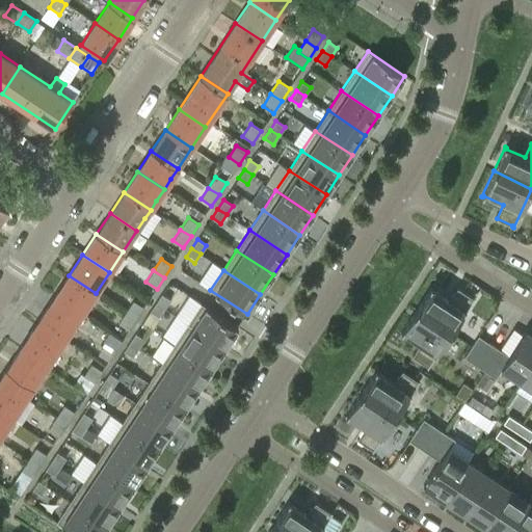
[(69,275),(55,296),(81,314),(96,293),(69,275)]
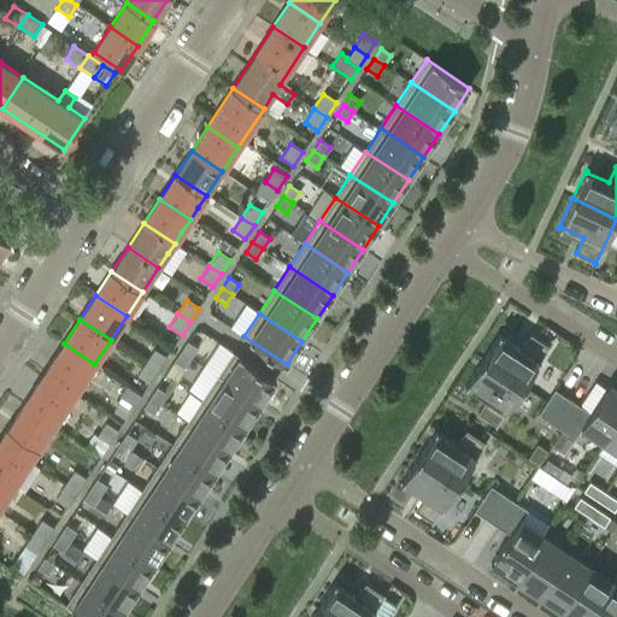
[(499,333),(482,359),(523,386),(550,345),(548,344),(547,345),(530,334),(521,348),(500,335),(501,334),(499,333)]
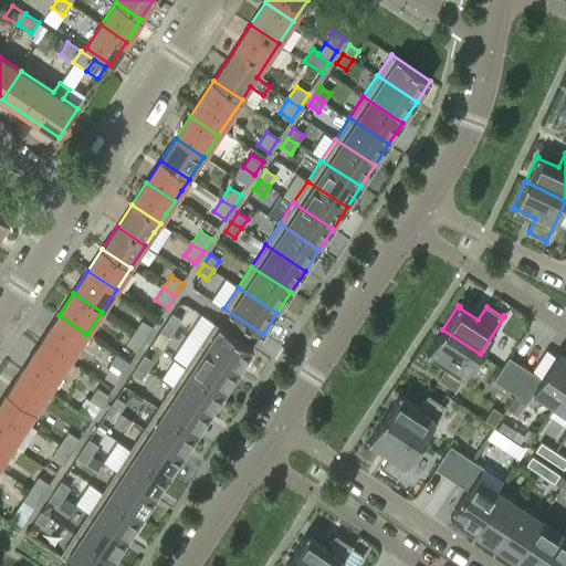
[(171,313),(166,322),(175,328),(181,320),(171,313)]
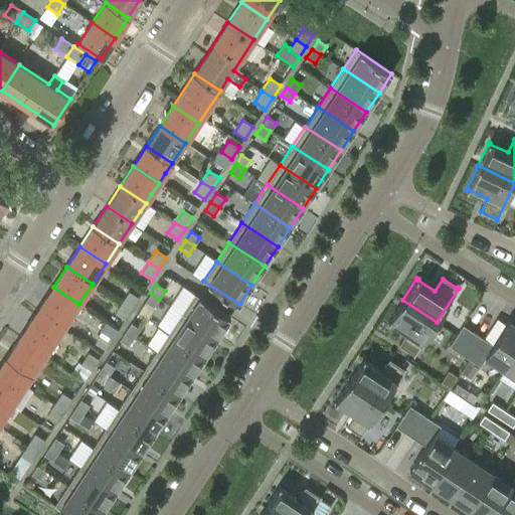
[(39,307),(19,338),(45,355),(65,324),(78,304),(53,287),(39,307)]
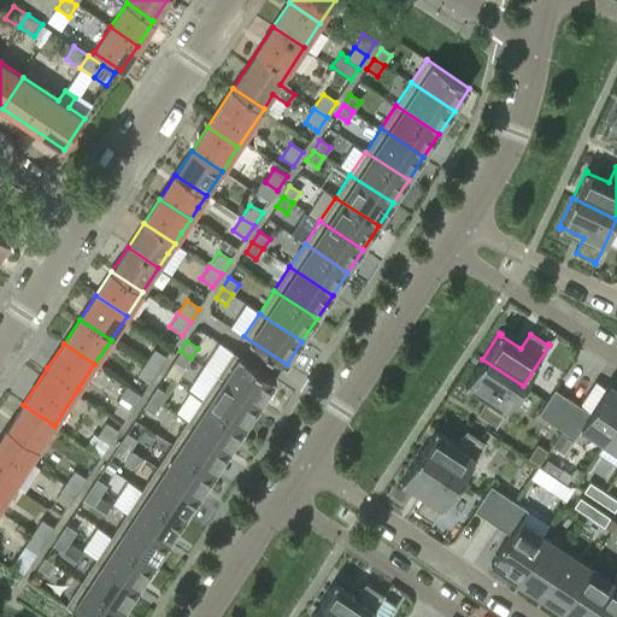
[(154,348),(146,362),(159,370),(168,357),(154,348)]
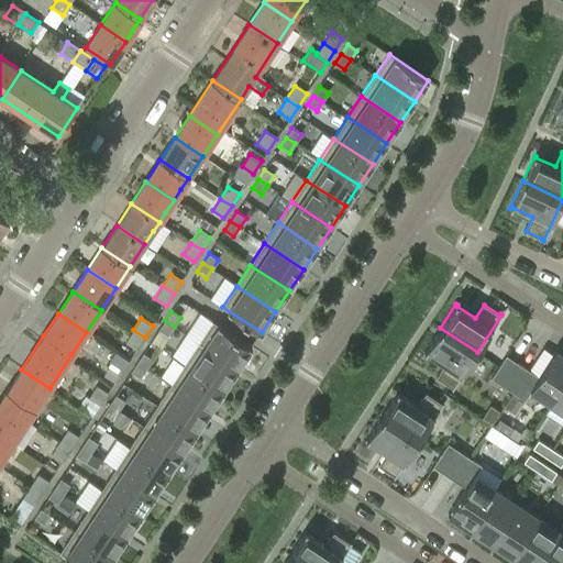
[(165,320),(158,330),(168,335),(174,327),(165,320)]
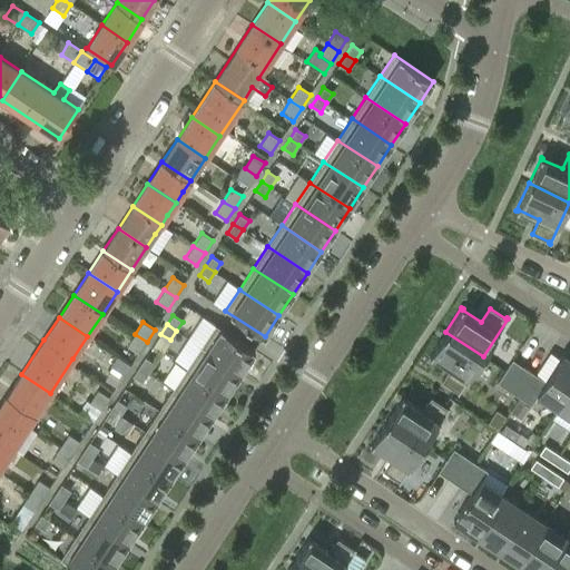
[(215,325),(202,346),(241,372),(255,351),(215,325)]
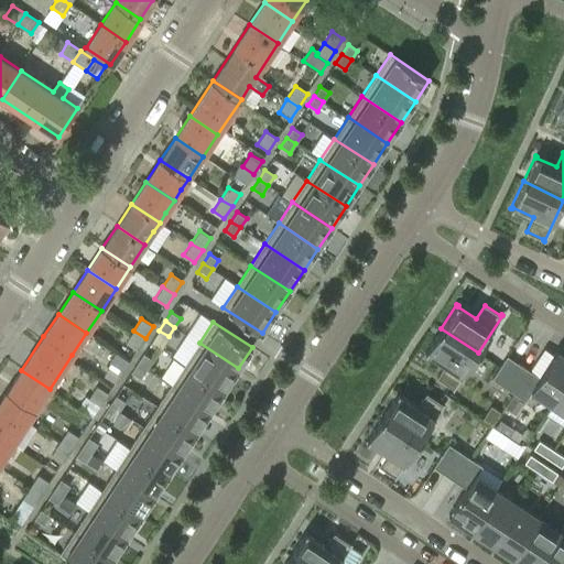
[(453,390),(478,353),(441,328),(424,353),(425,353),(426,351),(445,365),(436,378),(453,388),(452,389),(453,390)]
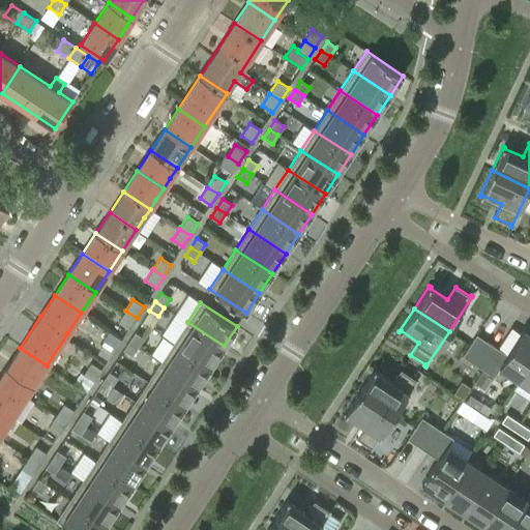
[(128,329),(137,318),(125,311),(117,322),(128,329)]
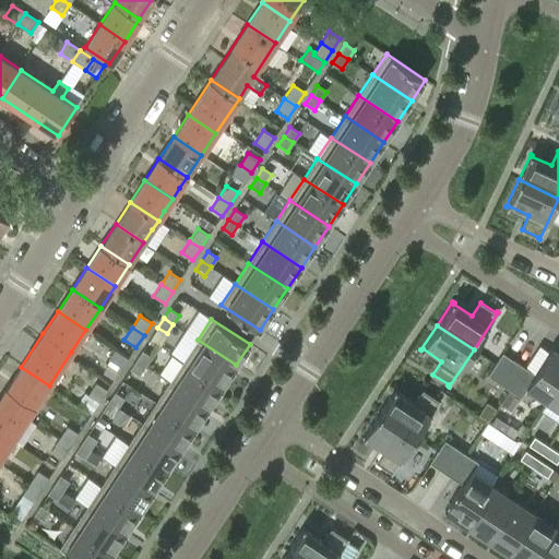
[(222,385),(236,365),(198,340),(183,360),(222,385)]
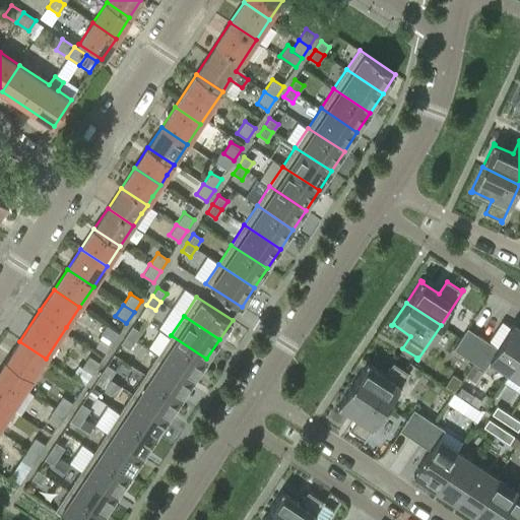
[(497,347),(488,341),(474,363),(484,370),(491,360),(510,372),(519,356),(519,328),(514,325),(514,324),(513,323),(497,347)]
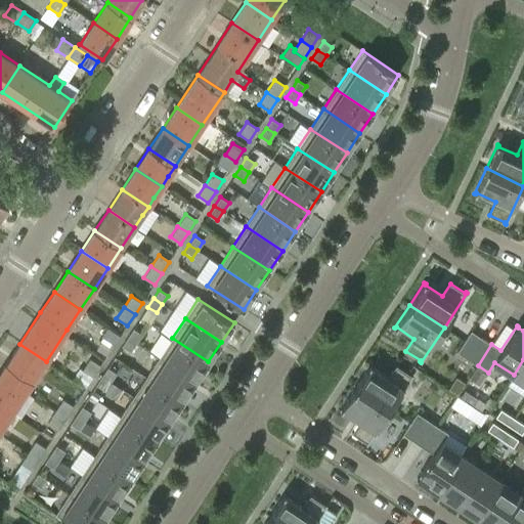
[(96,349),(106,355),(120,336),(106,328),(101,336),(103,338),(96,349)]
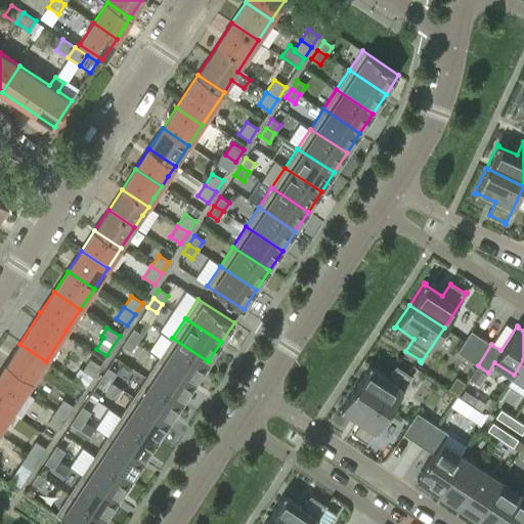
[(133,329),(127,337),(136,343),(142,335),(133,329)]
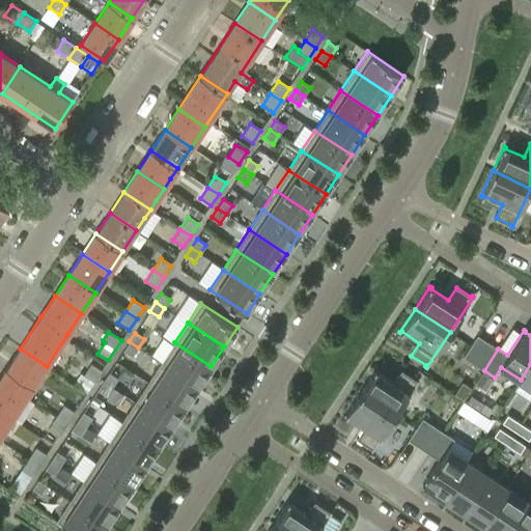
[(463,356),(474,363),(487,341),(477,335),(463,356)]
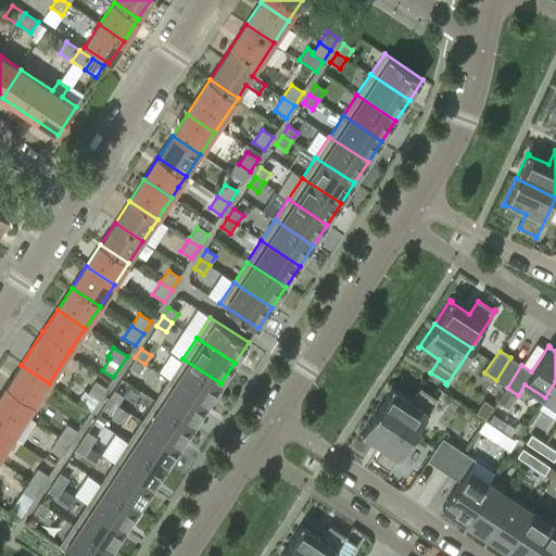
[(135,357),(129,367),(139,373),(144,364),(135,357)]
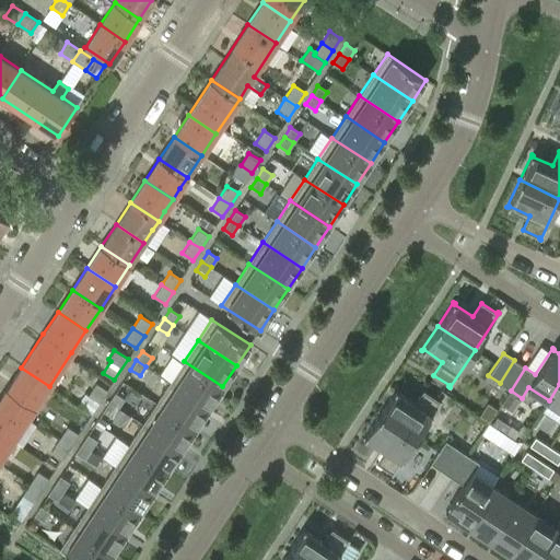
[(511,391),(525,368),(514,360),(500,383),(511,391)]
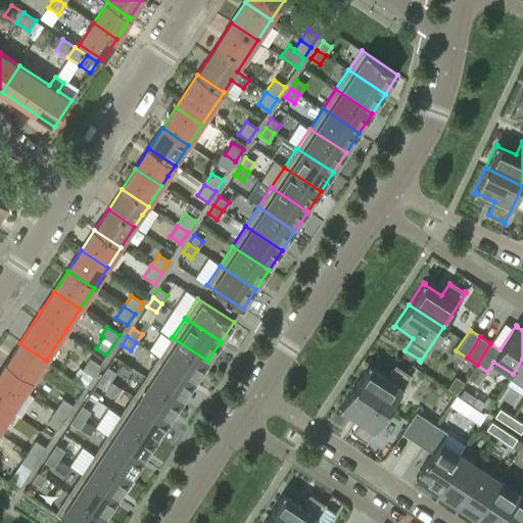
[(158,357),(195,381),(207,361),(172,337),(158,357)]
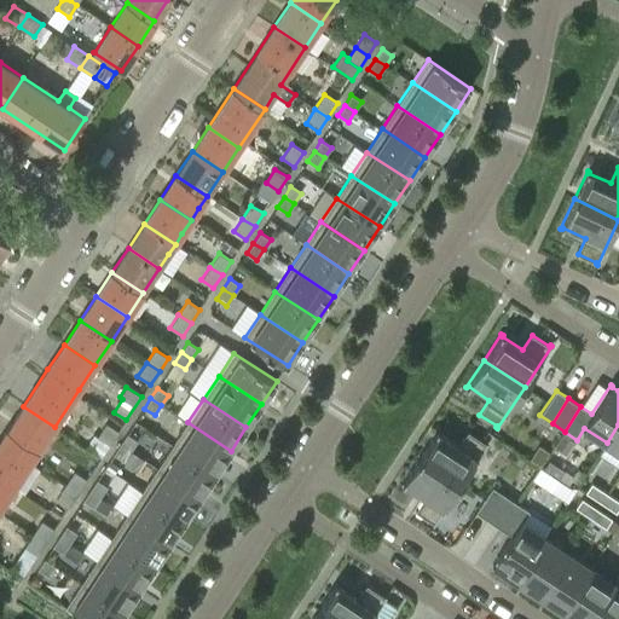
[(23,406),(0,440),(0,444),(29,463),(55,427),(23,406)]
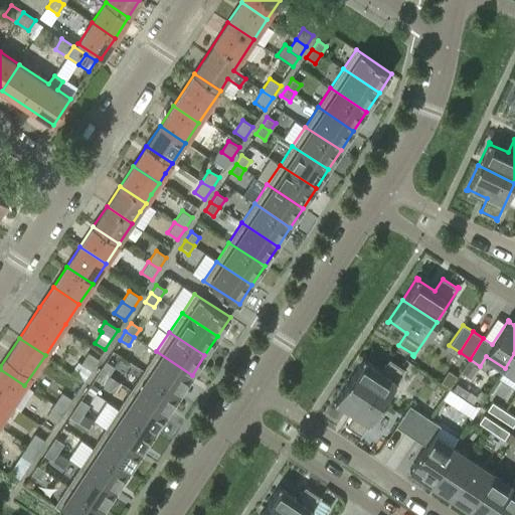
[(179,394),(192,375),(156,351),(144,370),(179,394)]
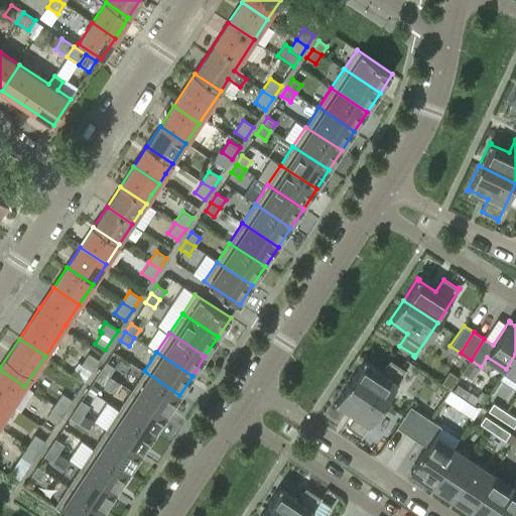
[(85,359),(82,364),(91,371),(99,360),(98,359),(89,353),(85,359)]
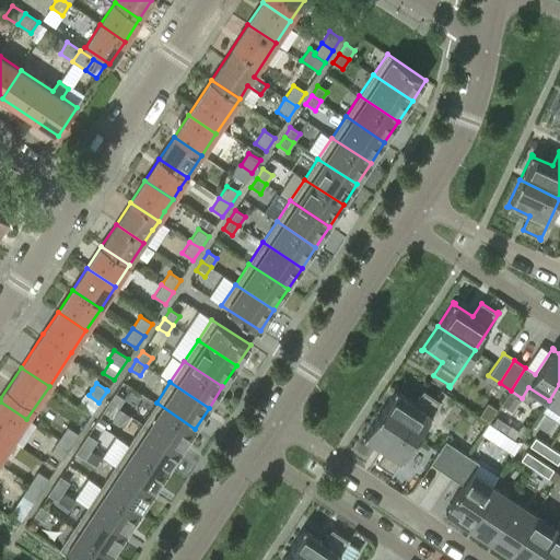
[(559,384),(549,400),(559,407),(559,384)]
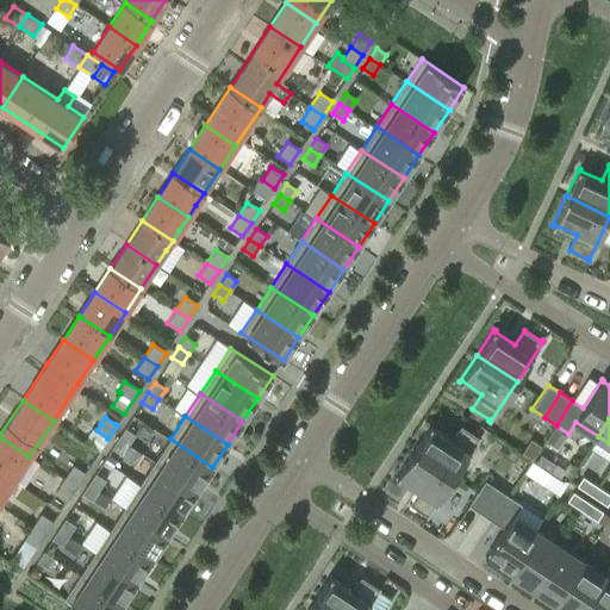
[(431,424),(414,450),(454,477),(480,436),(479,435),(479,437),(461,425),(452,440),(431,427),(433,425),(431,424)]
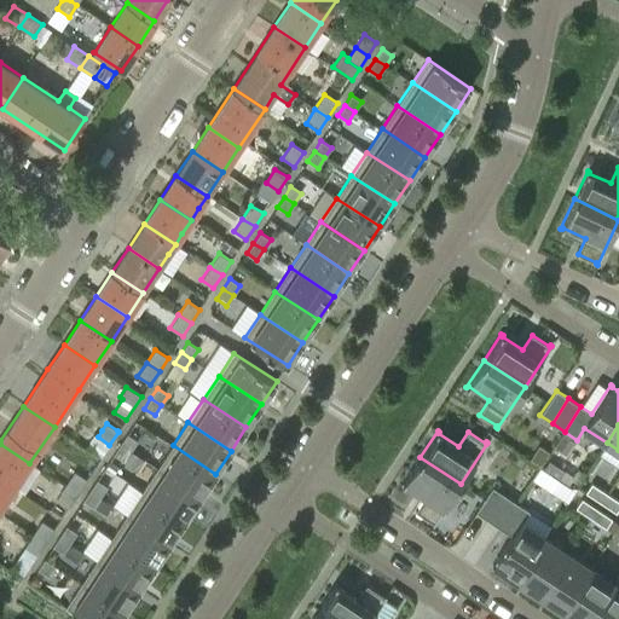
[(127,434),(120,444),(131,451),(137,441),(127,434)]
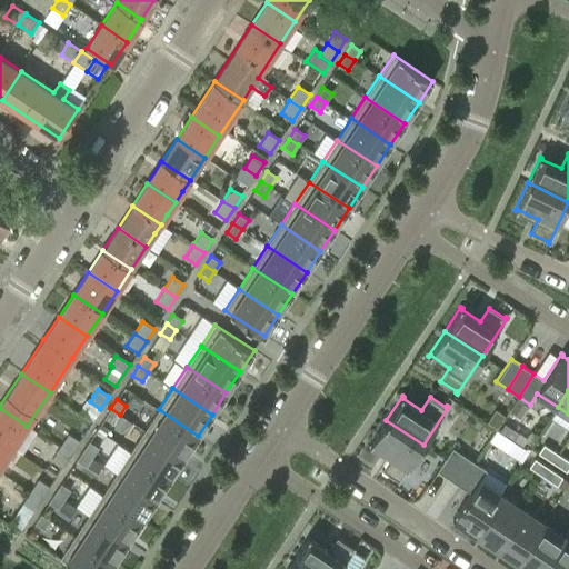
[(528,406),(518,399),(510,411),(520,417),(528,406)]
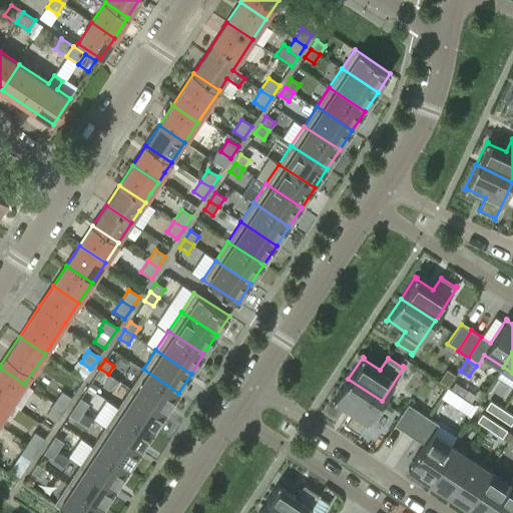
[(0,368),(0,396),(11,404),(24,384),(0,368)]
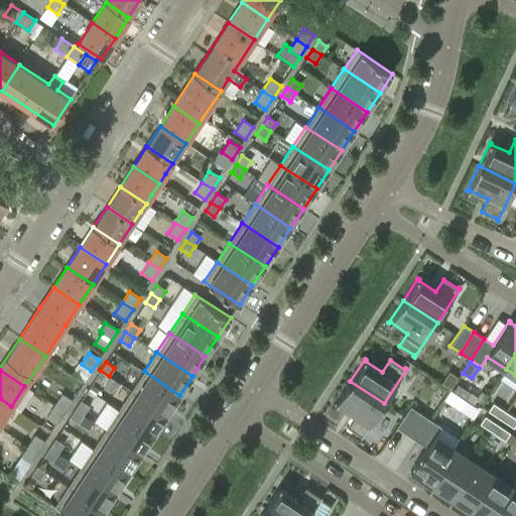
[(100,370),(95,379),(103,384),(109,376),(100,370)]
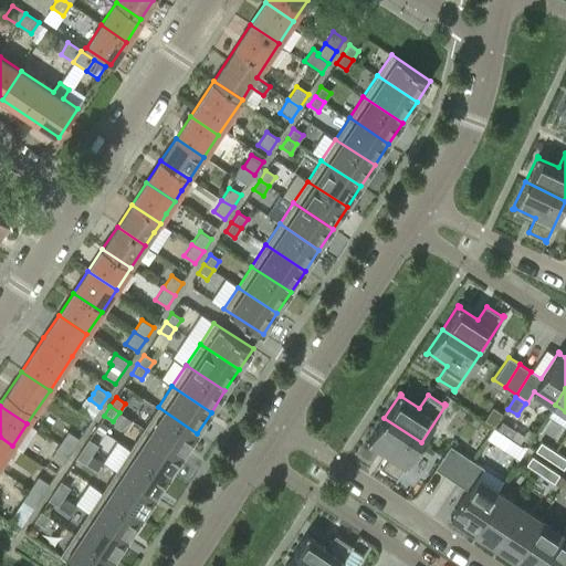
[(144,428),(182,454),(197,433),(158,407),(144,428)]
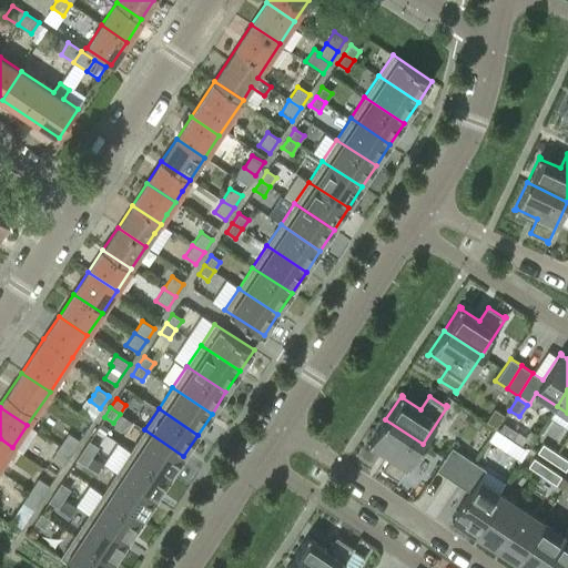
[(397,482),(423,444),(385,419),(369,444),(371,444),(371,443),(389,456),(381,469),(397,479),(396,480),(397,482)]
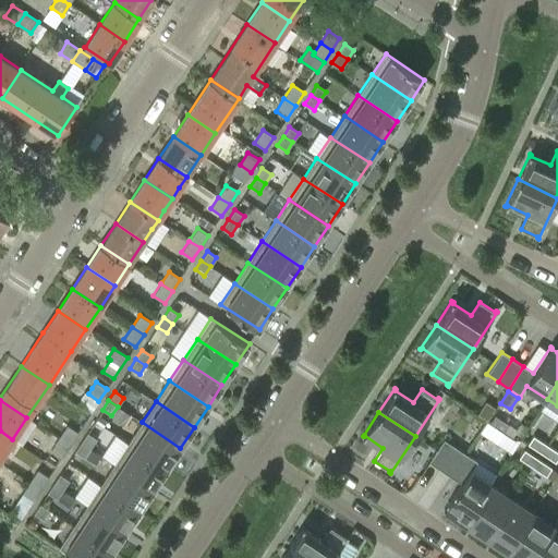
[(494,416),(489,423),(504,433),(508,425),(494,416)]
